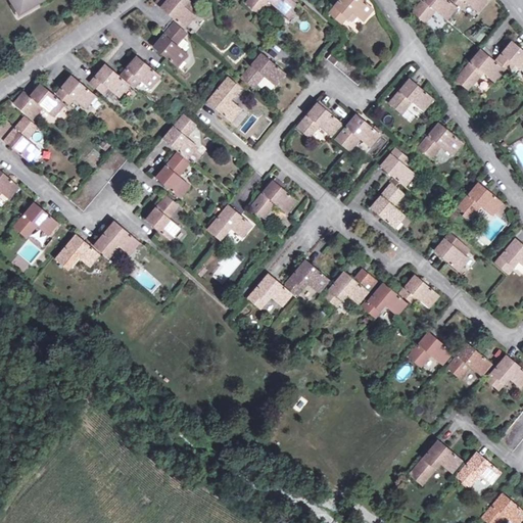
[(10,0),(15,8),(25,2),(29,8),(42,0),(10,0)]
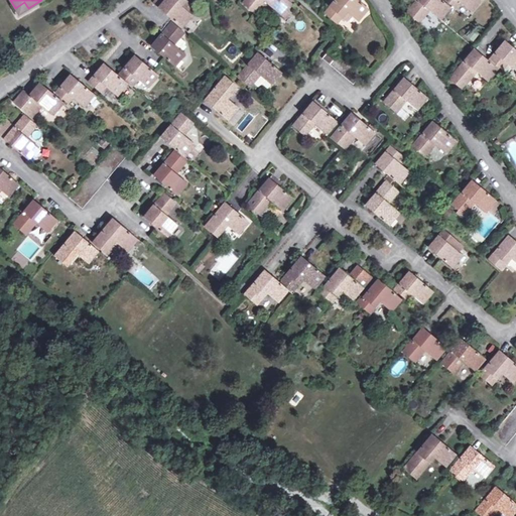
[(154,0),(152,3),(170,18),(181,27),(192,15),(182,6),(186,0),(154,0)]
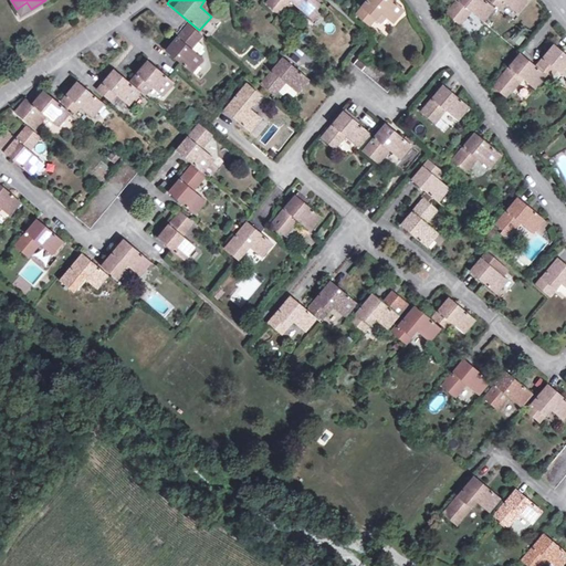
[(322,3),(316,0),(268,0),(265,3),(279,14),(290,1),(313,21),(320,14),(316,11),(322,3)]
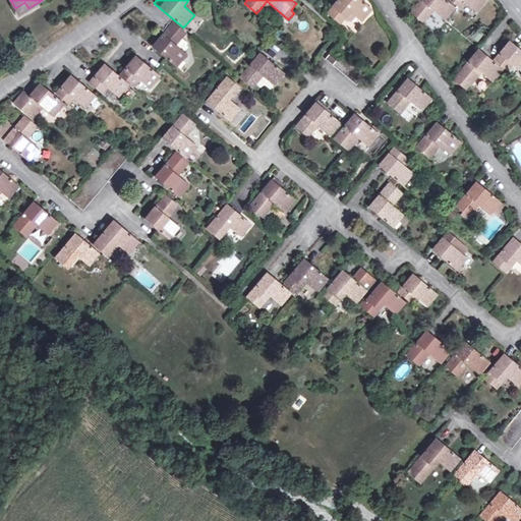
[(371,9),(360,0),(337,0),(327,12),(340,23),(350,12),(361,20),(371,9)]
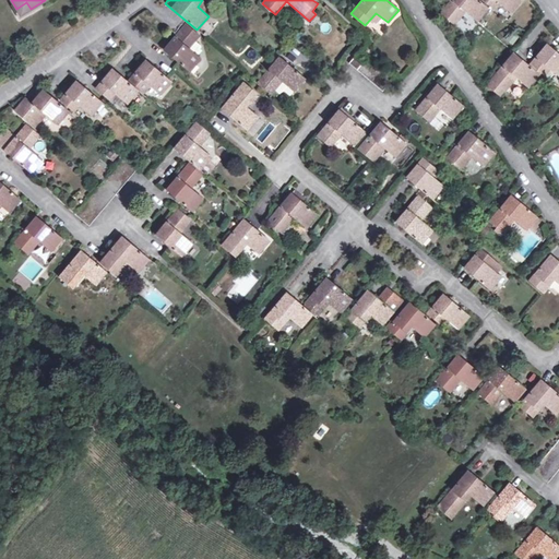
[(478,0),(451,0),(440,13),(454,25),(464,12),(477,22),(488,8),(478,0)]
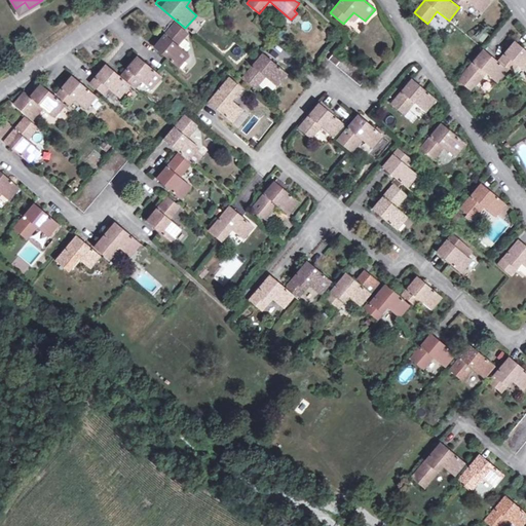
[(490,0),(453,0),(464,8),(470,2),(481,12),(490,0)]
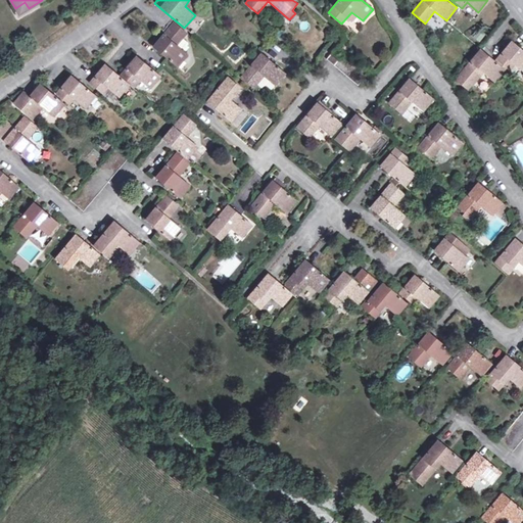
[(25,2),(15,8),(19,14),(29,8),(25,2)]
